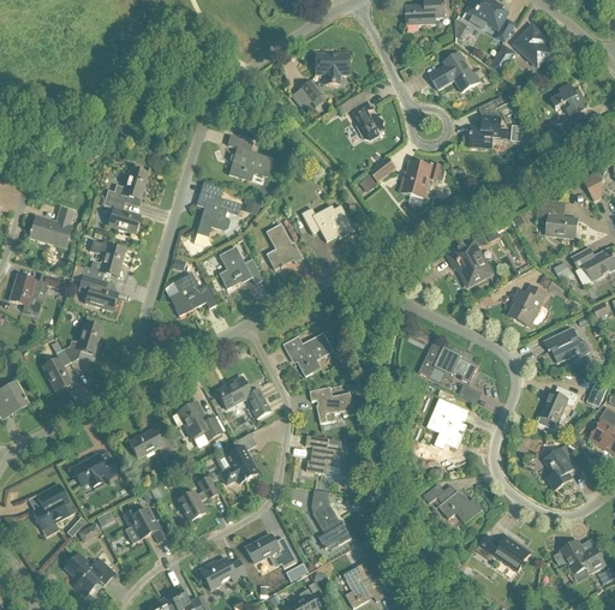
[(436,18),(446,17),(443,0),(425,0),(425,4),(406,5),(407,25),(436,24),(436,18)]
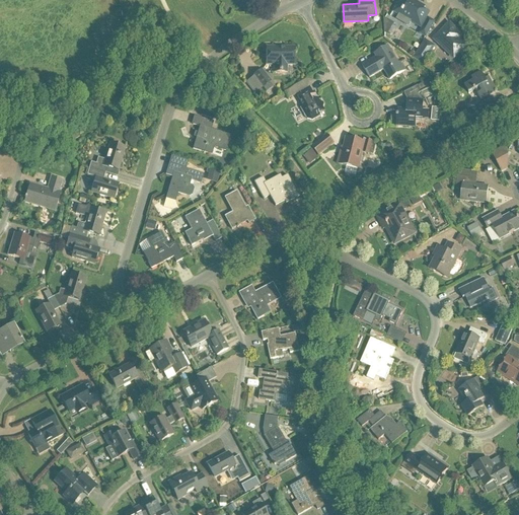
[(421,24),(429,10),(424,7),(425,4),(418,0),(398,0),(393,9),(400,13),(401,11),(412,16),(411,18),(421,24)]
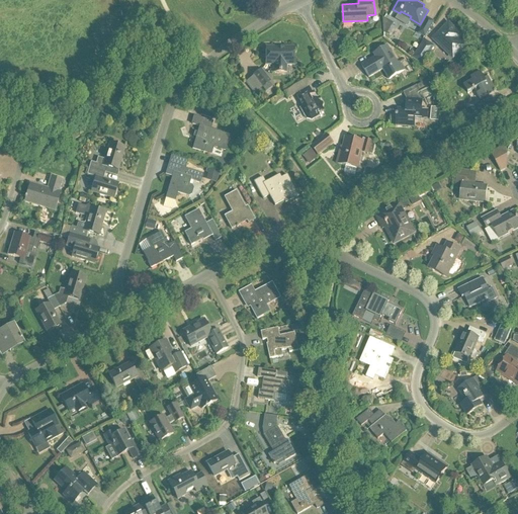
[(382,14),(383,30),(386,32),(394,20),(382,14)]
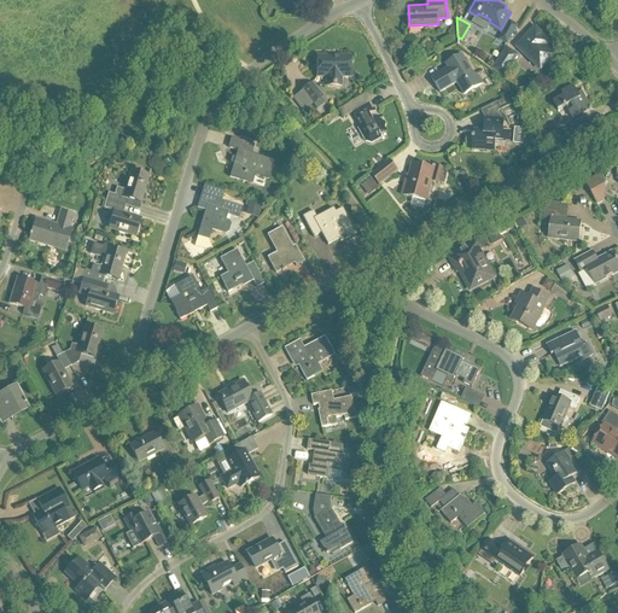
[(507,42),(518,22),(509,17),(499,38),(507,42)]
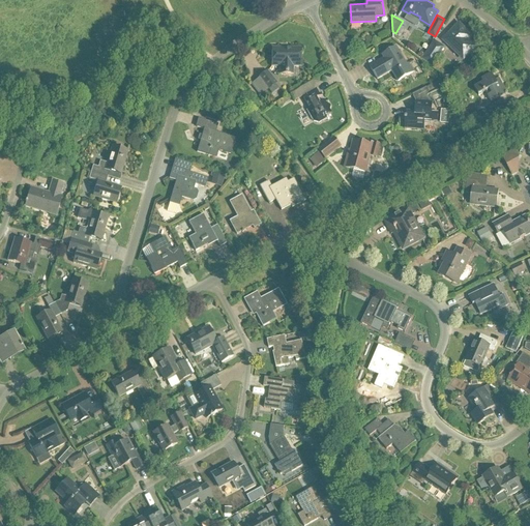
[(463,56),(474,45),(464,34),(467,30),(460,23),(444,37),(463,56)]
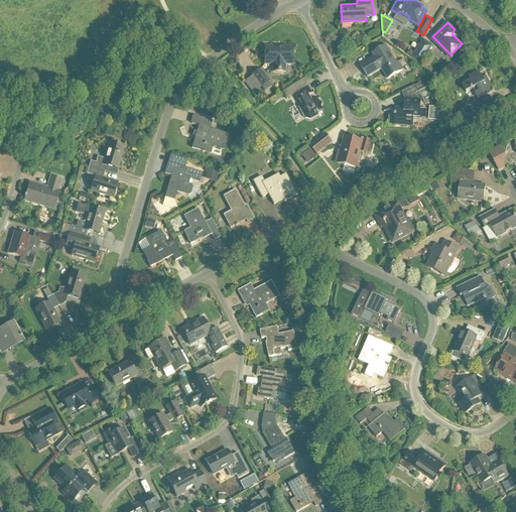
[(420,60),(431,44),(423,38),(412,55),(420,60)]
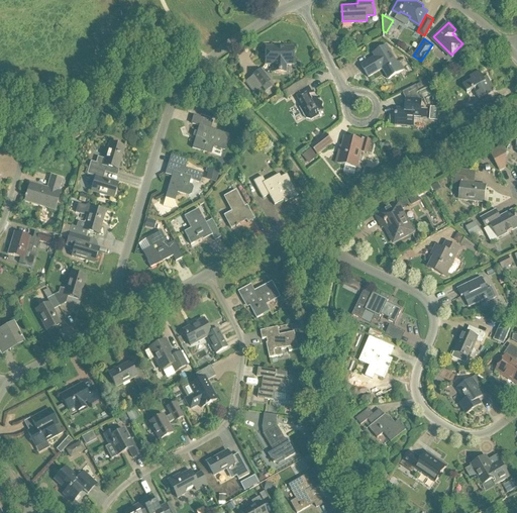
[(397,61),(387,43),(373,52),(375,54),(360,63),(369,76),(382,67),(389,78),(404,68),(399,60),(397,61)]
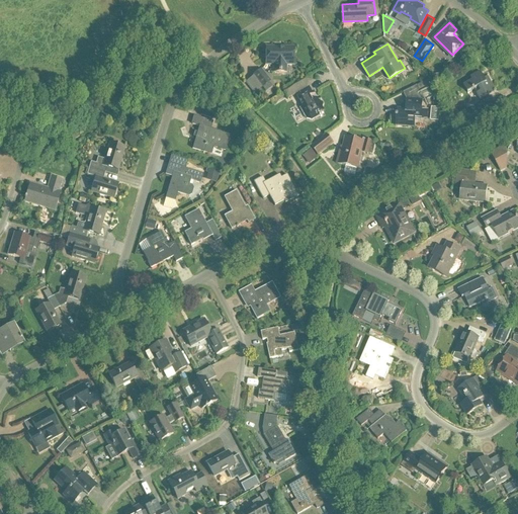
[(293,62),(293,45),(266,45),(266,62),(273,62),(273,69),(285,69),(285,62),(293,62)]
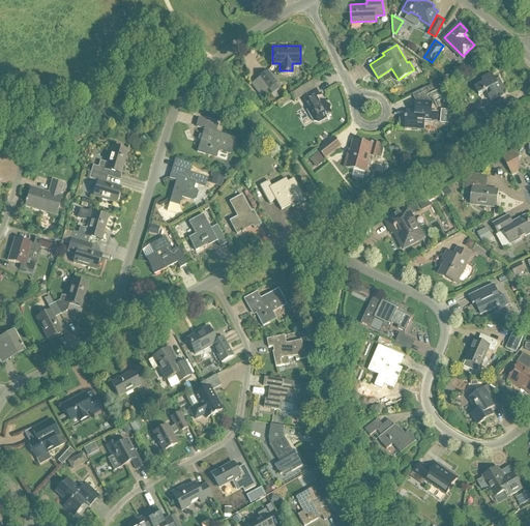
[(268,87),(274,82),(275,81),(267,69),(258,77),(267,88),(268,87)]
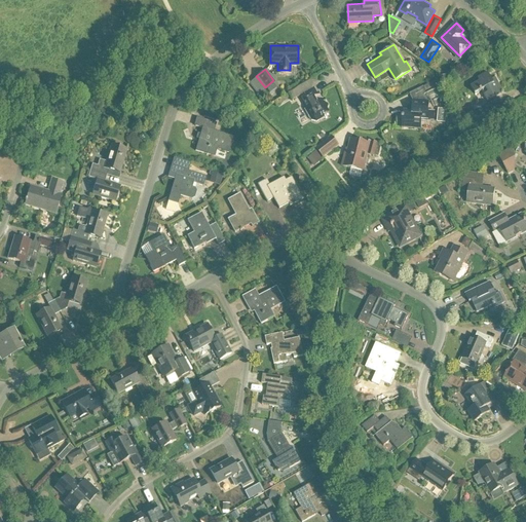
[(488,99),(503,90),(495,76),(492,78),(488,70),(478,76),(480,79),(471,84),(476,92),(482,88),(488,99)]
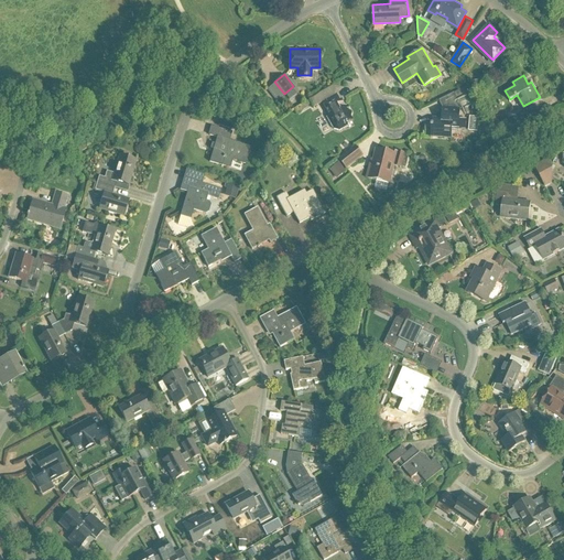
[(472,92),(468,84),(454,90),(457,98),(458,98),(463,107),(472,104),(470,99),(468,94),(472,92)]
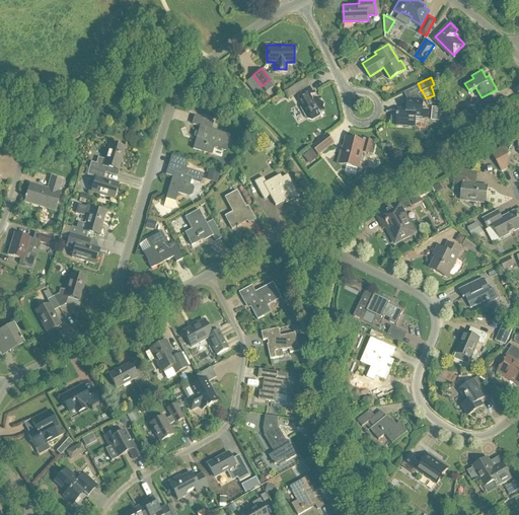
[(319,104),(322,103),(318,96),(314,99),(310,93),(315,90),(314,88),(313,89),(310,84),(296,92),(305,107),(303,108),(308,117),(312,118),(318,115),(317,112),(321,109),(319,104)]
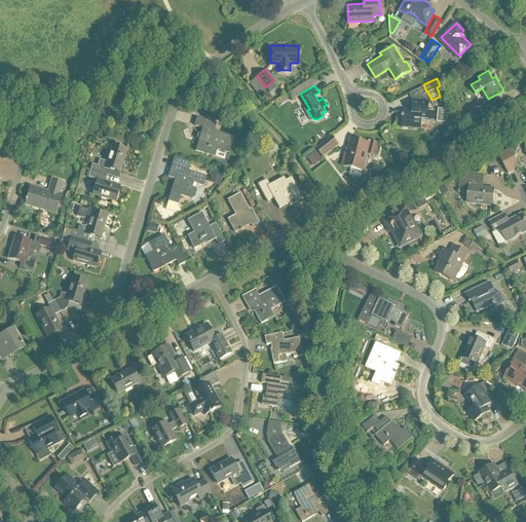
[(286,94),(273,101),(275,104),(288,97),(286,94)]
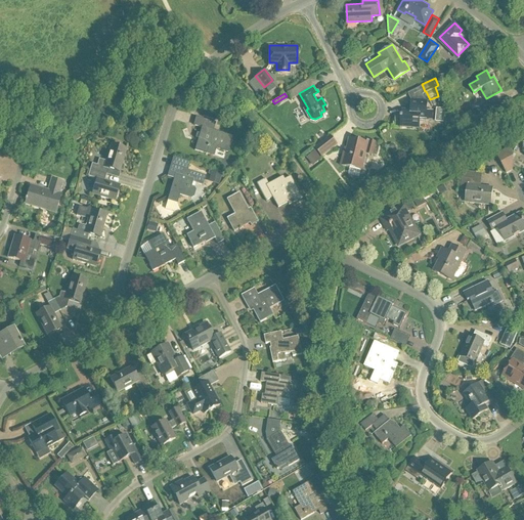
[(486,110),(500,102),(497,96),(483,103),(486,110)]
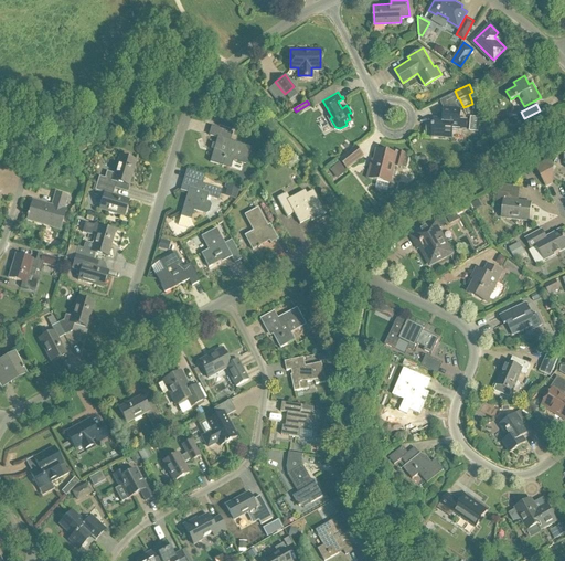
[(460,116),(460,107),(444,106),(443,117),(435,116),(434,123),(432,123),(432,134),(451,136),(452,125),(459,125),(459,127),(467,128),(467,116),(460,116)]
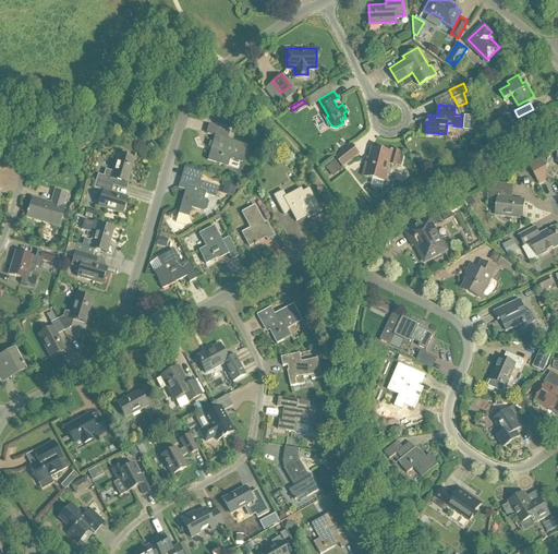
[(216,121),(231,125),(234,117),(218,112),(216,121)]
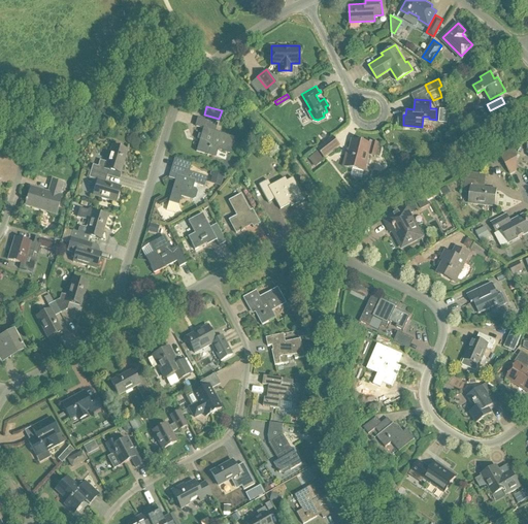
[(229,152),(234,135),(215,129),(218,122),(197,116),(194,124),(203,127),(196,149),(216,155),(218,148),(229,152)]
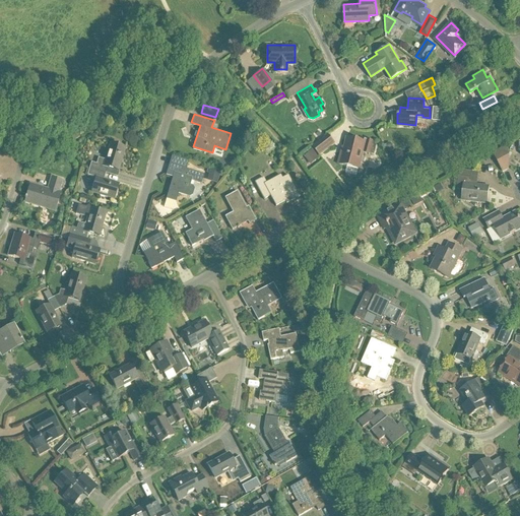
[(320,153),(335,141),(328,132),(313,144),(320,153)]
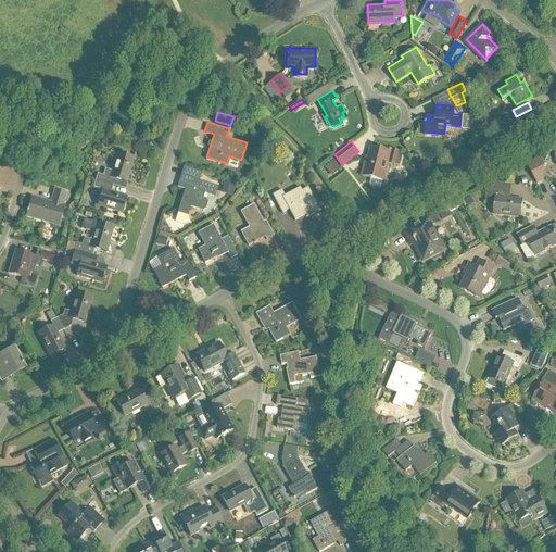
[(262,142),(255,146),(260,152),(265,148),(262,142)]
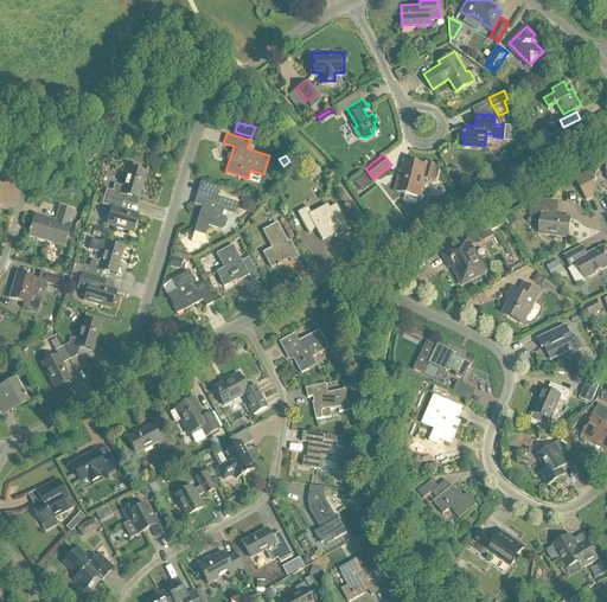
[(425,162),(404,158),(401,175),(398,175),(395,189),(420,194),(425,175),(430,178),(432,177),(436,178),(440,167),(435,161),(429,160),(426,160),(425,162)]
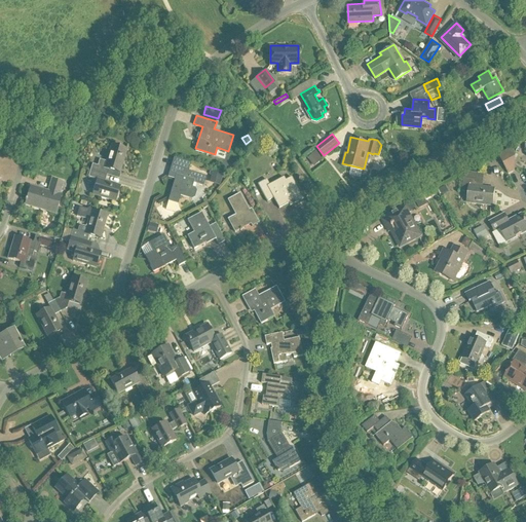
[(119,171),(126,148),(111,144),(106,160),(99,158),(98,164),(91,162),(90,169),(106,174),(108,168),(119,171)]
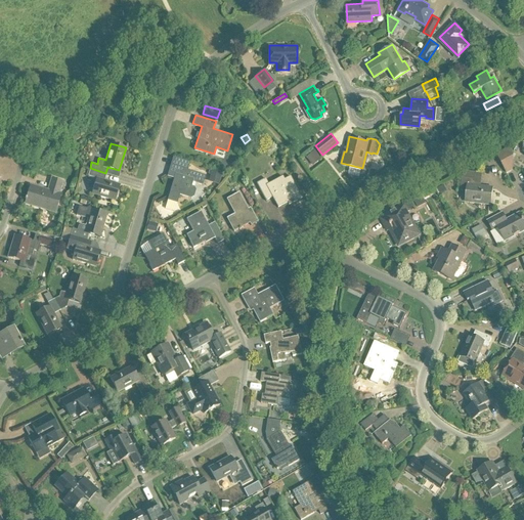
[(512,168),(513,150),(508,146),(497,152),(508,170),(512,168)]
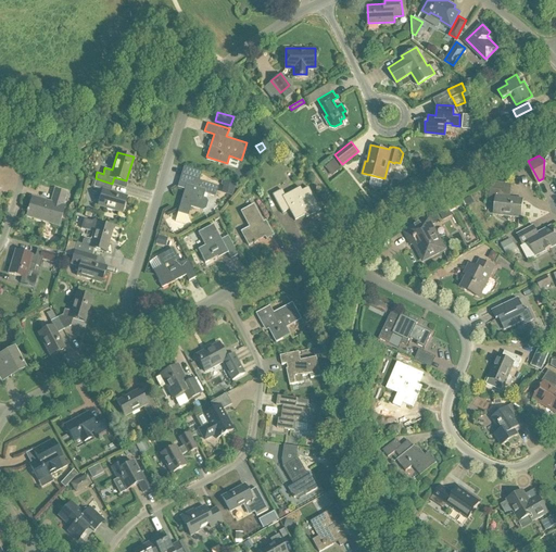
[(187,183),(176,218),(185,222),(190,204),(202,208),(205,207),(207,200),(205,196),(203,196),(204,191),(215,195),(218,184),(199,178),(202,170),(186,165),(182,174),(180,173),(178,180),(187,183)]
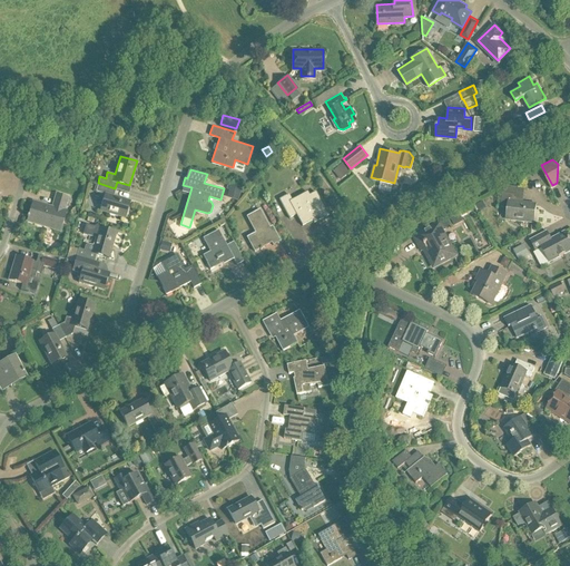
[(231,182),(226,195),(237,198),(241,191),(243,191),(245,186),(231,182)]
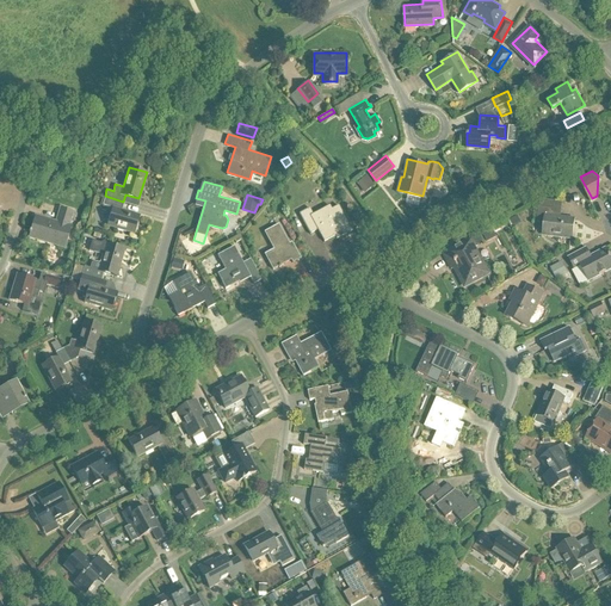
[(121,209),(123,202),(105,196),(103,204),(112,206),(107,224),(133,232),(139,214),(121,209)]
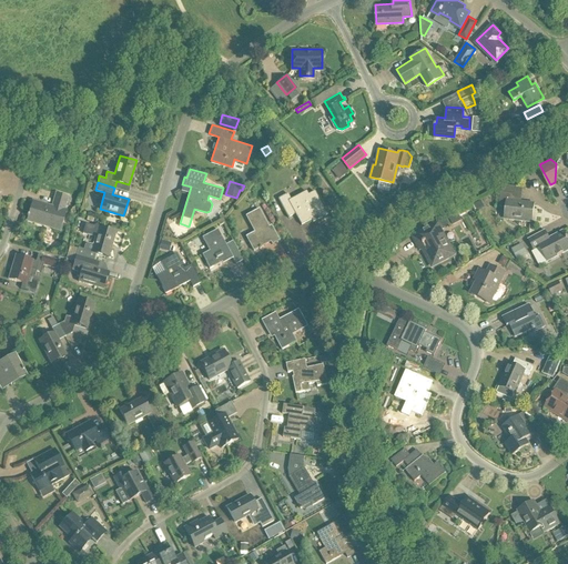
[(317,219),(327,213),(325,210),(326,210),(325,207),(324,208),(315,190),(308,193),(306,189),(291,197),(287,192),(279,197),(287,215),(294,212),(301,223),(315,215),(317,219)]
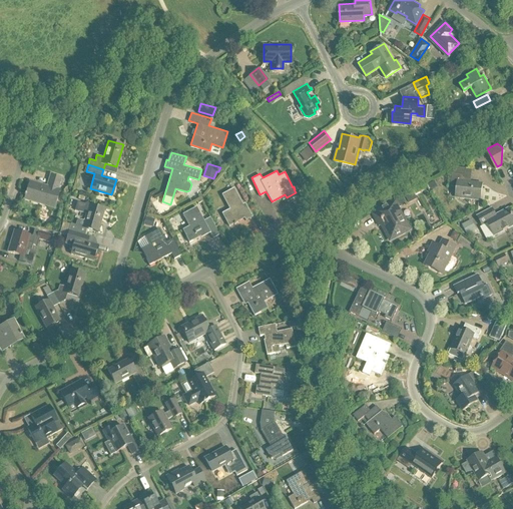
[(479,198),(481,181),(466,180),(467,173),(452,171),(450,184),(458,185),(457,195),(479,198)]
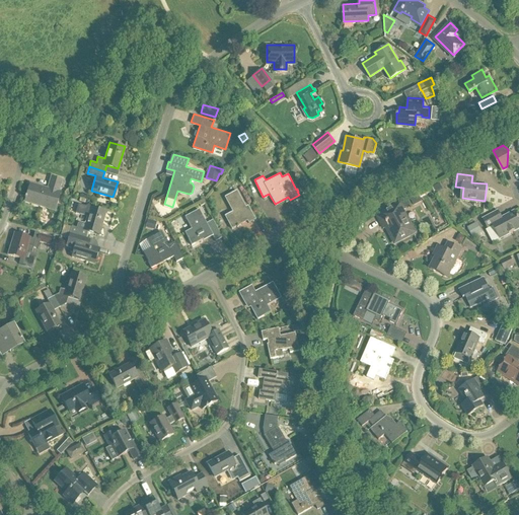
[(59,190),(62,178),(51,174),(48,187),(29,181),(24,201),(56,210),(61,191),(59,190)]
